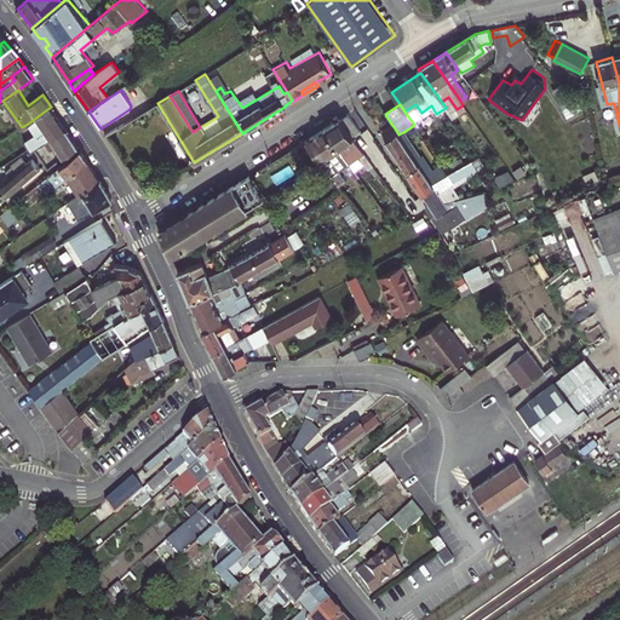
[(50,141),(65,130),(51,107),(28,124),(35,135),(24,142),(30,153),(45,143),(50,141)]
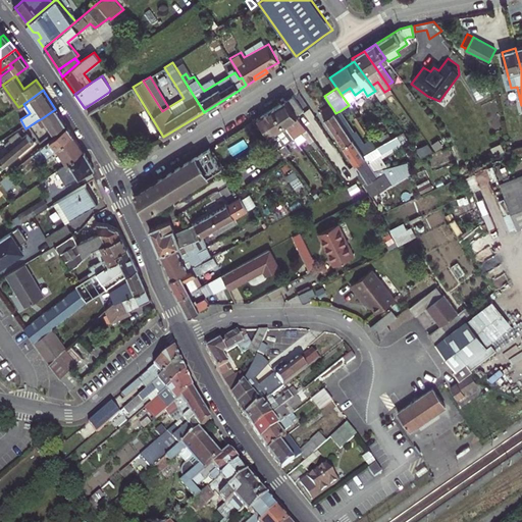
[(304,110),(294,96),(285,100),(297,115),(304,110)]
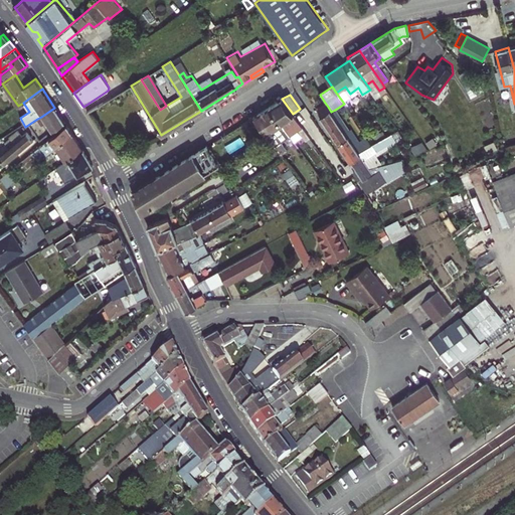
[(294,115),(293,114),(282,99),(269,107),(290,136),(294,141),(302,136),(306,141),(308,140),(312,146),(315,144),(293,115),(294,115)]
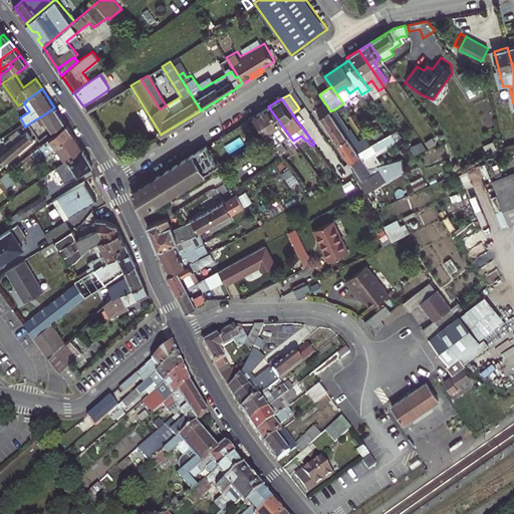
[(324,102),(314,109),(317,113),(327,106),(324,102)]
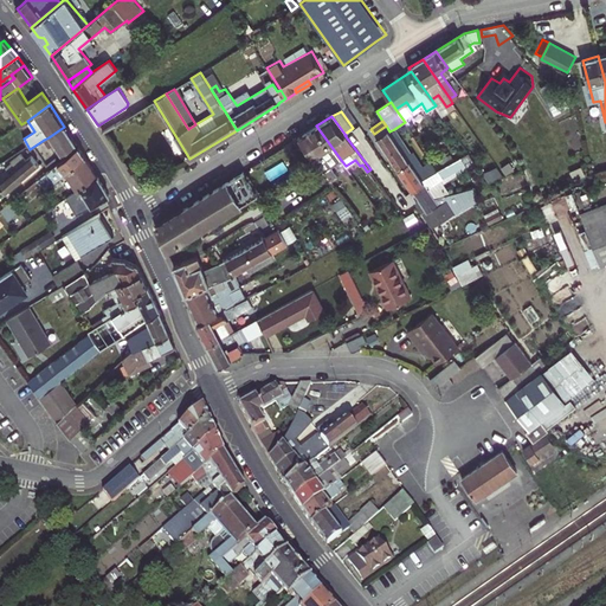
[(330,181),(337,176),(331,167),(341,160),(316,126),(298,137),(303,143),(330,181)]
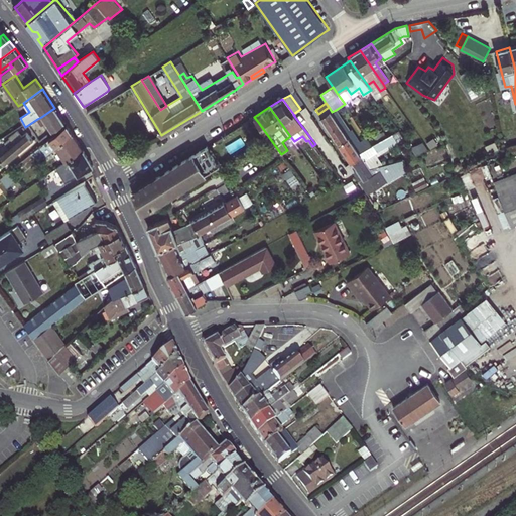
[(329,107),(318,114),(330,130),(340,123),(332,112),(329,107)]
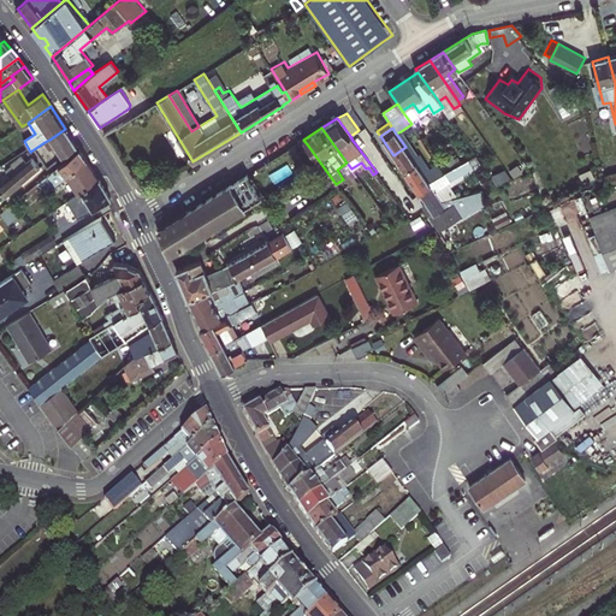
[(63,158),(78,146),(65,129),(49,140),(45,142),(51,149),(55,147),(63,158)]
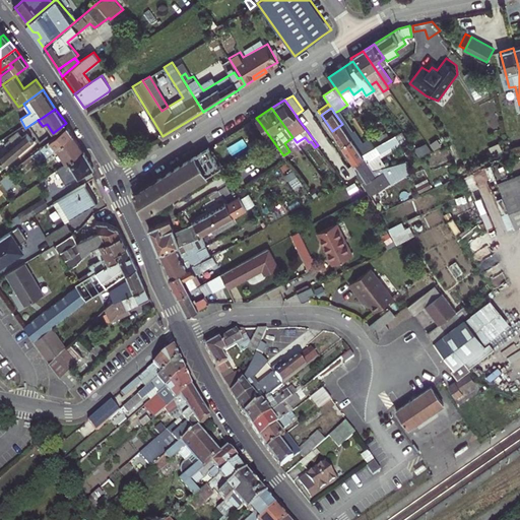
[(353,133),(338,111),(334,113),(342,124),(349,135),(353,133)]
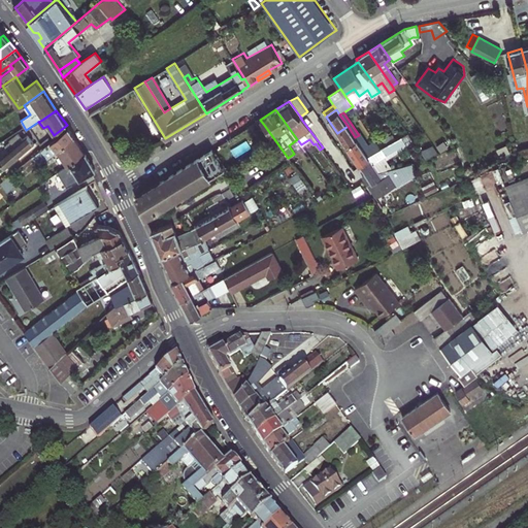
[(264,125),(260,120),(220,144),(223,151),(264,125)]
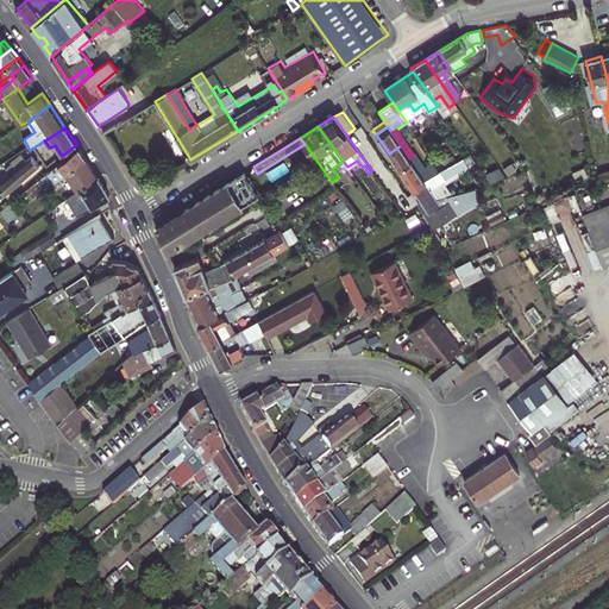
[(401,145),(389,154),(400,170),(412,162),(409,158),(401,145)]
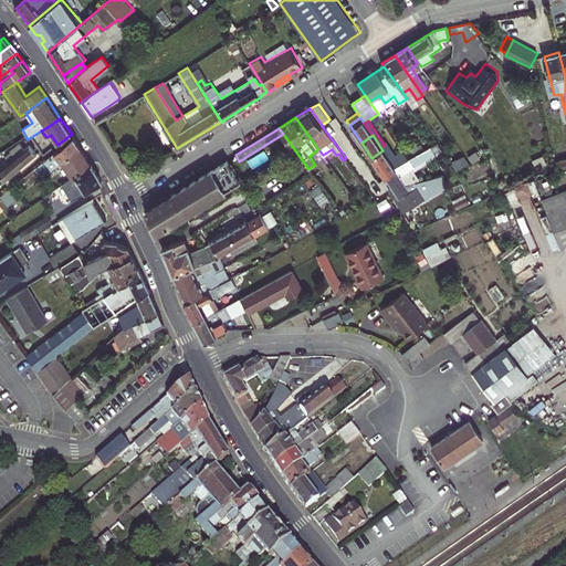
[(73,137),(35,168),(43,178),(62,163),(80,147),(73,137)]
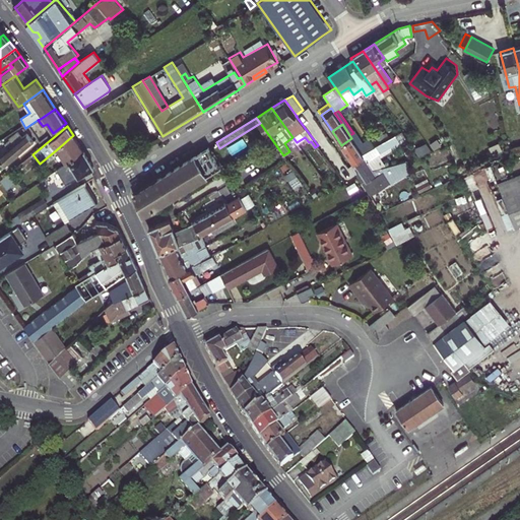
[(0,155),(0,160),(4,167),(34,141),(27,133),(22,137),(18,131),(9,139),(10,139),(14,144),(9,148),(0,155)]
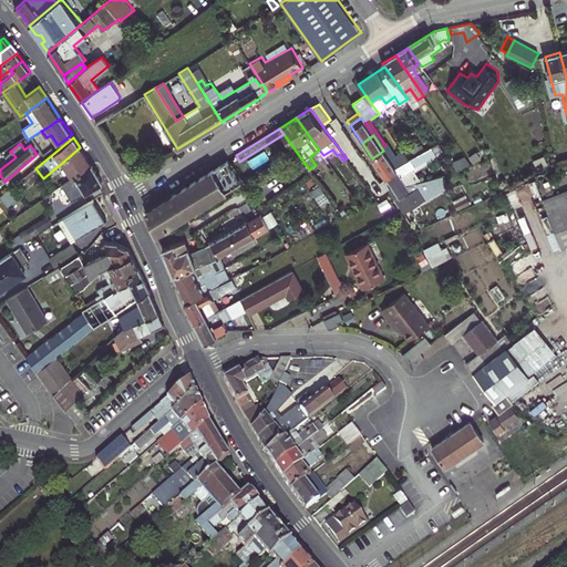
[(397,171),(400,175),(413,167),(443,150),(439,143),(423,152),(410,160),(405,153),(404,151),(393,157),(385,145),(381,147),(383,151),(372,158),(385,177),(397,171)]
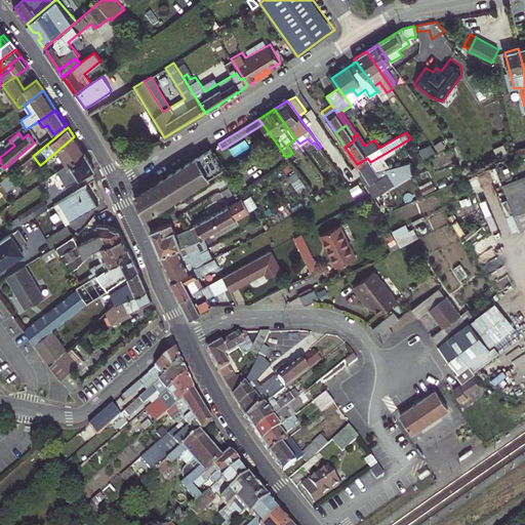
[(388,134),(375,142),(379,148),(392,140),(388,134)]
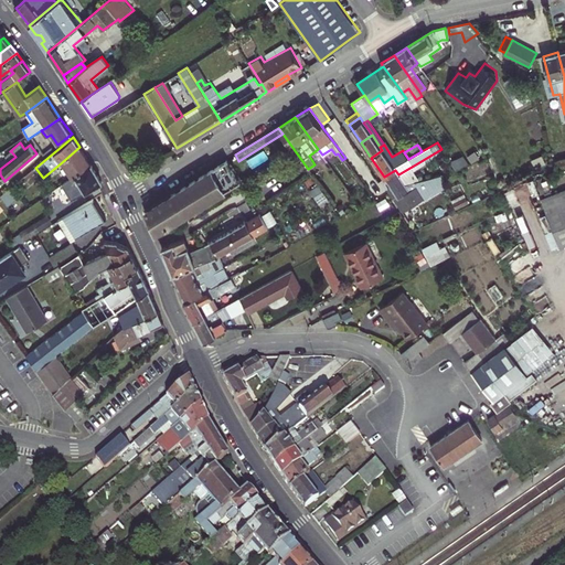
[(80,147),(62,162),(72,178),(75,176),(75,174),(92,164),(80,147)]
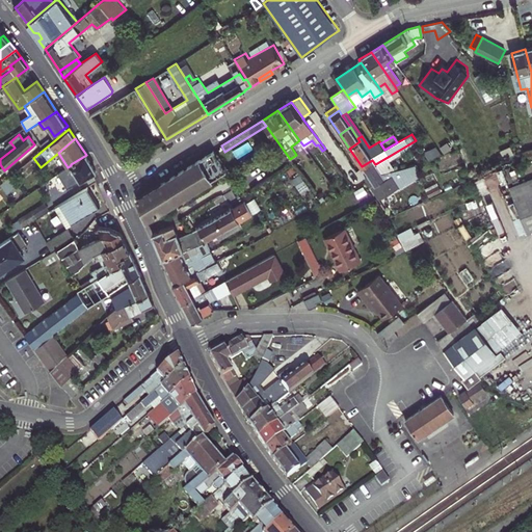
[(388,157),(390,160),(418,143),(416,140),(388,157)]
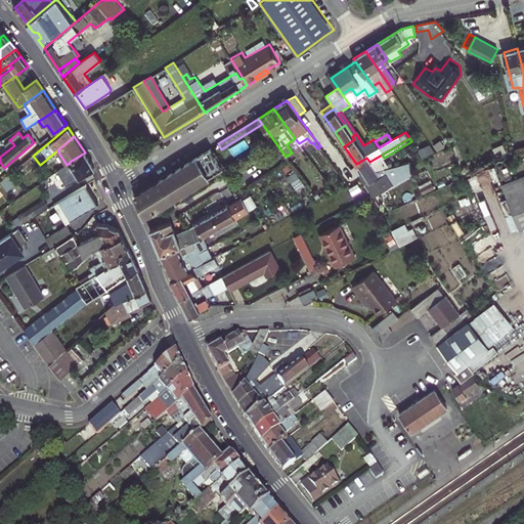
[(14,145),(10,140),(5,145),(8,147),(9,149),(14,145)]
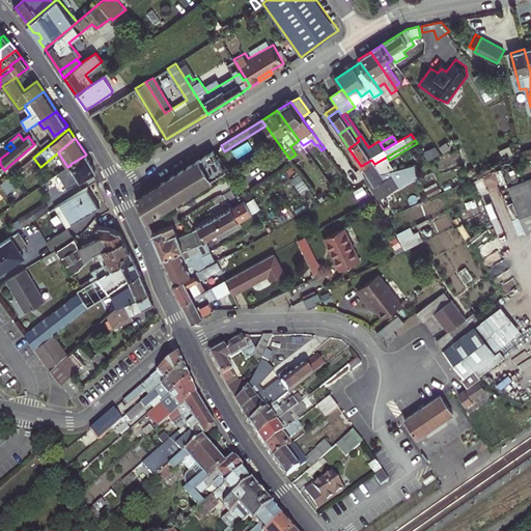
[(0,159),(9,151),(8,149),(0,156),(0,159)]
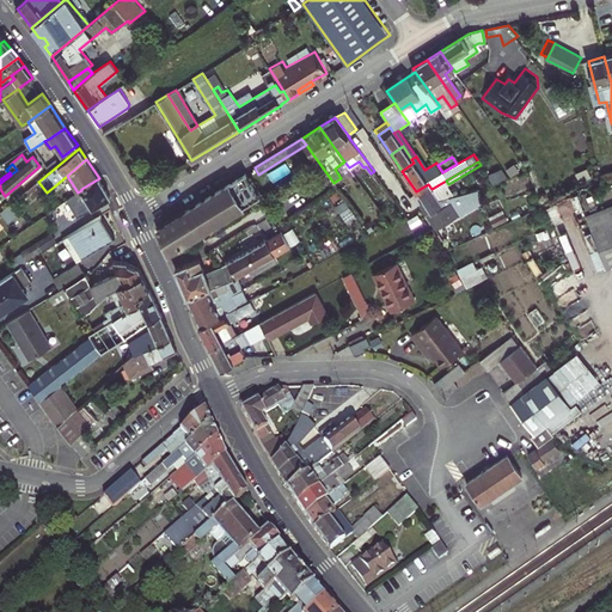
[(246,173),(228,184),(244,207),(261,197),(246,173)]
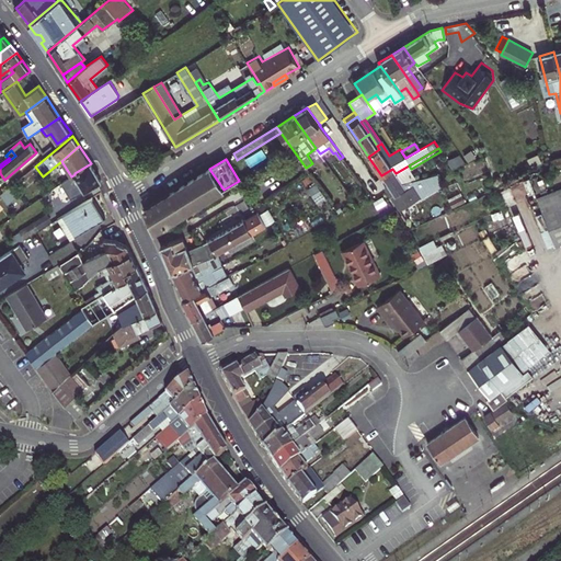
[(71,198),(101,182),(91,163),(75,173),(75,174),(71,176),(61,183),(71,198)]
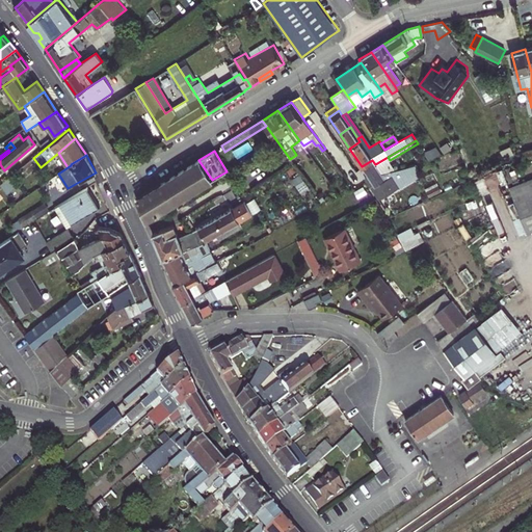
[(388,157),(375,164),(381,174),(395,169),(390,160),(388,157)]
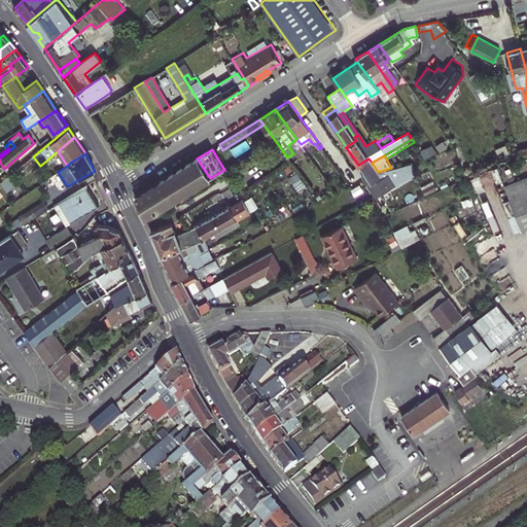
[(197,159),(162,180),(174,201),(210,178),(197,159)]
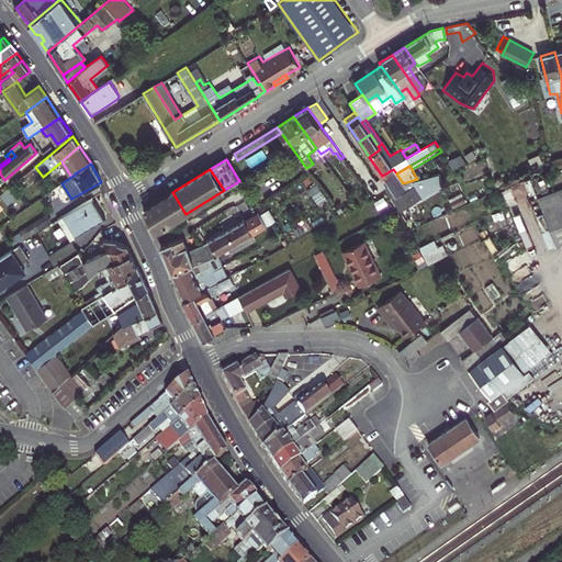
[(396,173),(393,169),(382,176),(396,197),(393,199),(401,211),(428,194),(426,190),(444,184),(439,175),(404,183),(403,183),(396,173)]
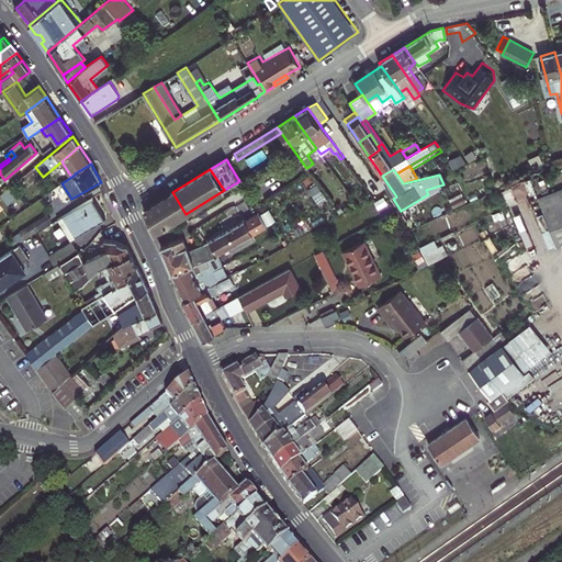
[(318,203),(326,199),(316,184),(308,190),(318,203)]
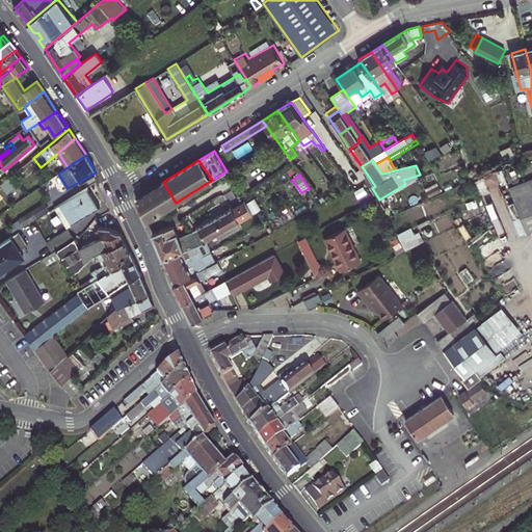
[(8,193),(18,185),(10,177),(0,185),(2,187),(8,193)]
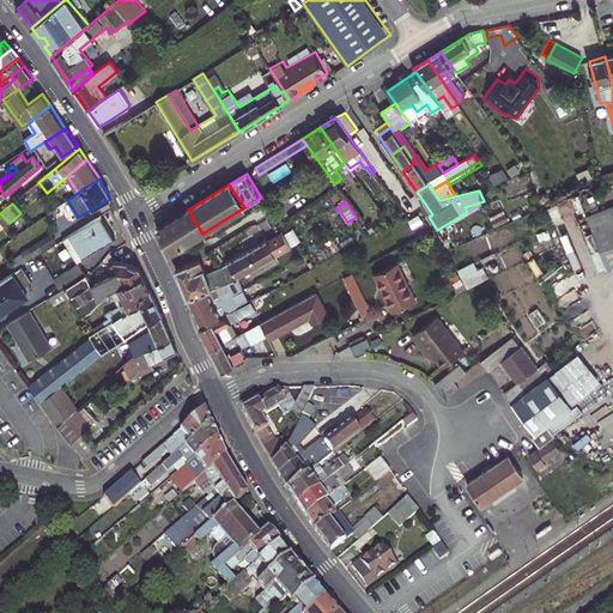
[(612,206),(588,217),(607,267),(612,263),(612,206)]
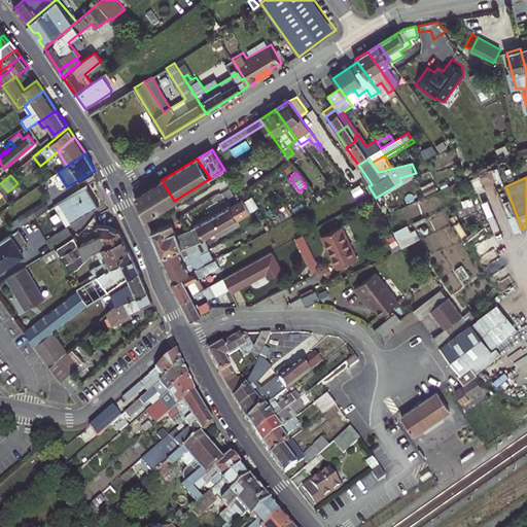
[(137,196),(146,218),(174,201),(162,180),(137,196)]
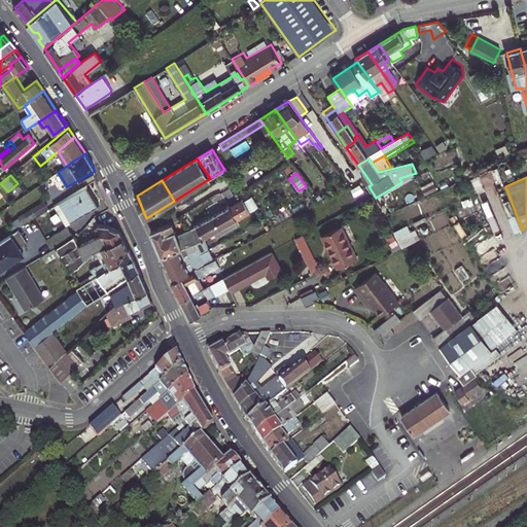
[(88,185),(59,203),(71,222),(100,205),(99,205),(98,205),(86,186),(88,186),(88,185)]
